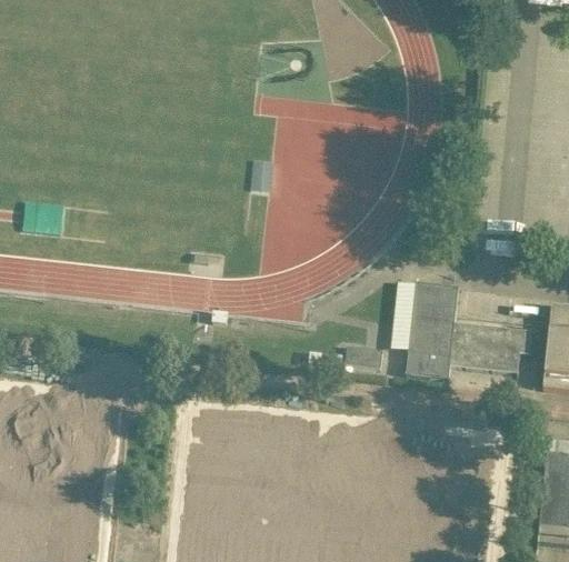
[(256,154),(251,183),(271,187),(276,158),(256,154)]
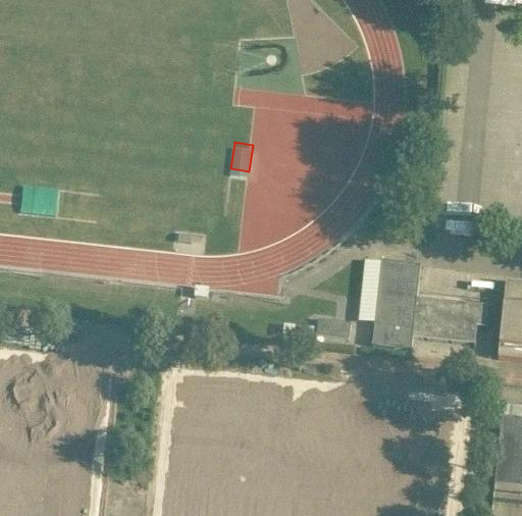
[(22,206),(57,207),(58,183),(23,182),(22,206)]
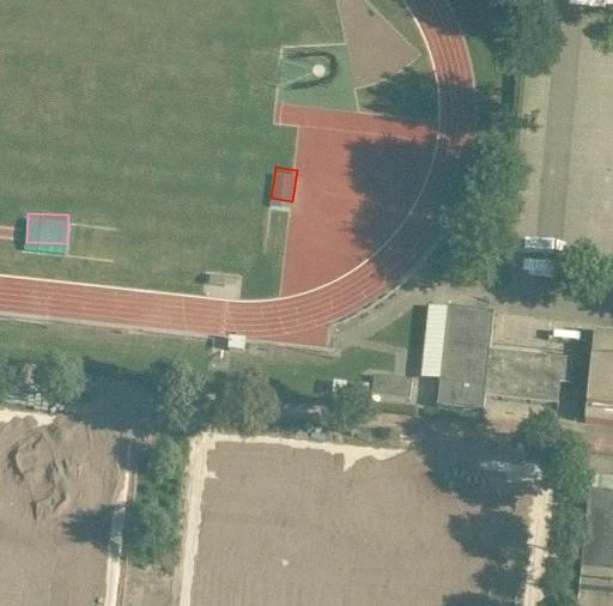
[(435,379),(439,379),(436,403),(483,408),(484,398),(484,399),(485,394),(556,401),(556,406),(557,406),(560,380),(569,380),(568,386),(570,386),(572,357),(489,347),(493,308),(443,303),(443,304),(448,304),(439,377),(435,377),(435,379)]
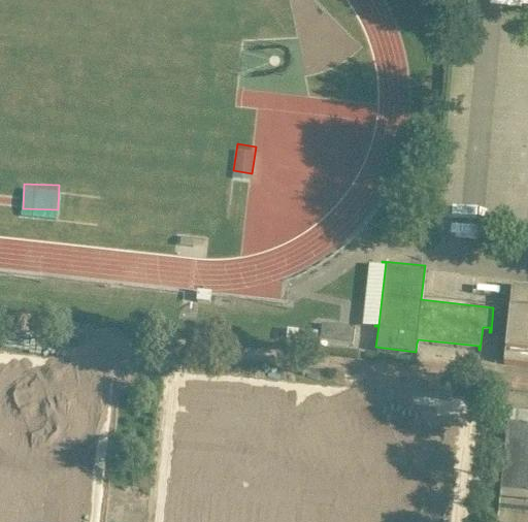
[(527,284),(512,283),(510,297),(503,360),(527,362),(527,284)]
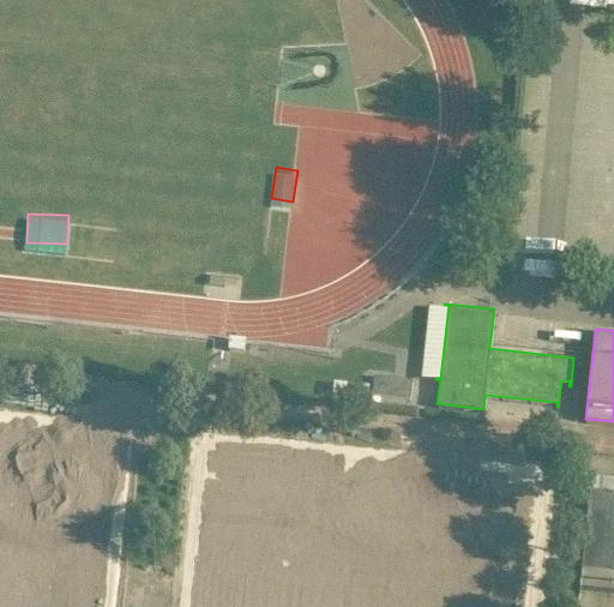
[(230,336),(229,347),(244,348),(245,338),(245,337),(230,336)]
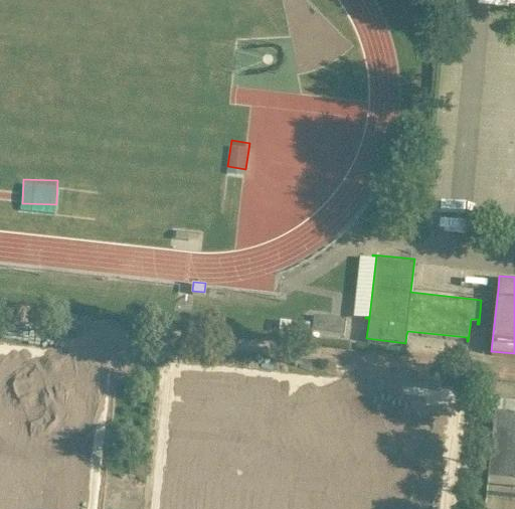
[(495,409),(514,410),(514,398),(497,397),(495,409)]
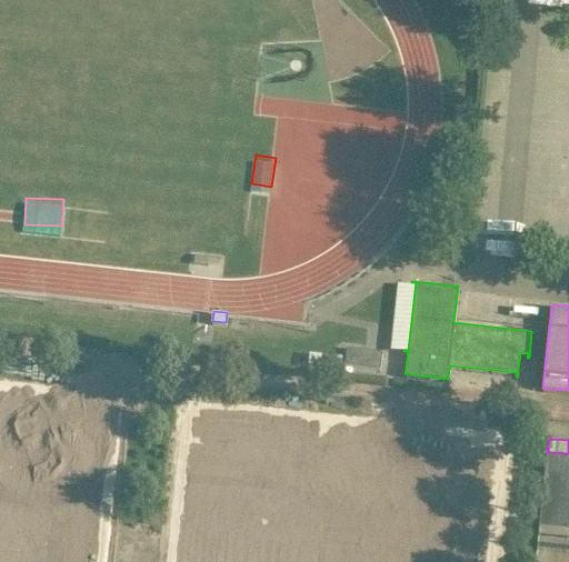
[(535,561),(568,561),(568,453),(547,452),(535,561)]
